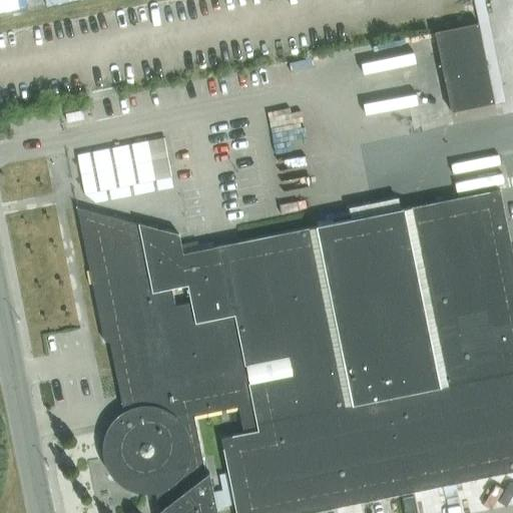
[(478,23),(435,32),(451,112),(494,103),(478,23)]
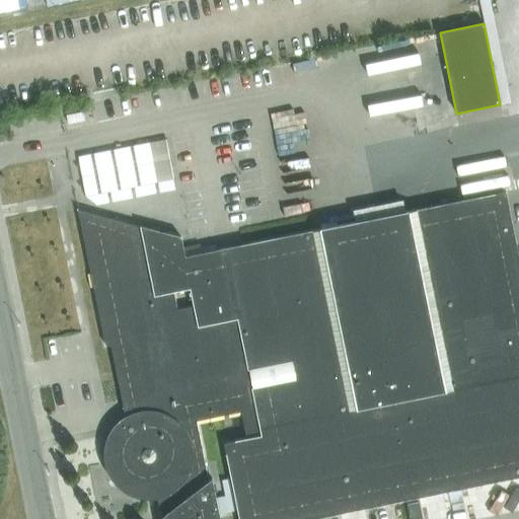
[(68,124),(85,121),(83,112),(66,116),(68,124)]
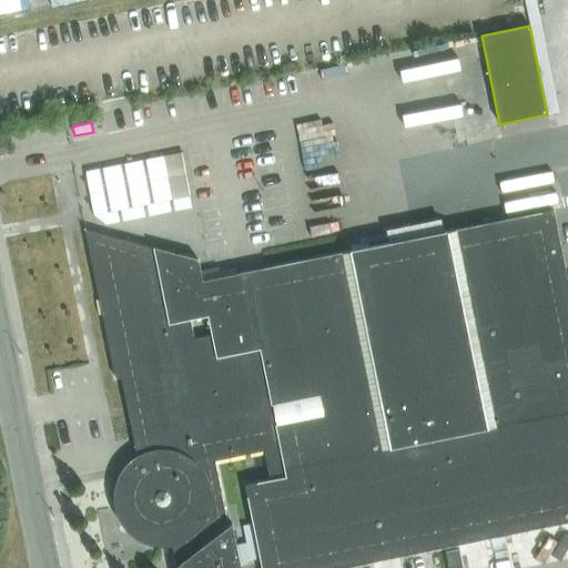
[(84,171),(93,215),(104,224),(104,225),(193,208),(182,152),(102,168),(84,171)]
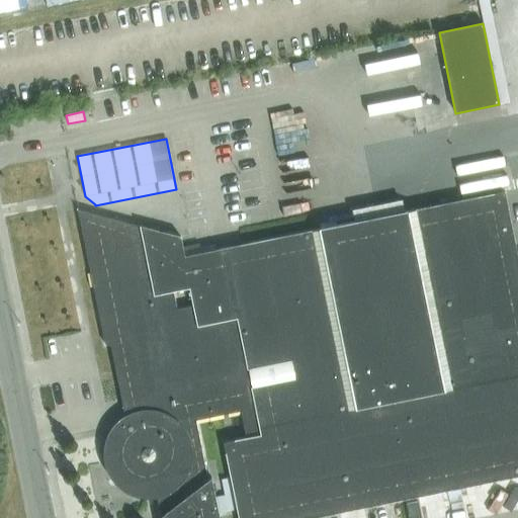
[(223,442),(226,457),(238,517),(308,517),(517,476),(517,260),(504,191),(184,256),(180,237),(78,209),(105,345),(116,342),(131,413),(121,418),(113,426),(107,434),(104,443),(103,452),(104,462),(107,472),(113,483),(122,491),(133,496),(144,498),(153,498),(162,496),(171,508),(160,516),(160,517),(219,517),(211,478),(207,480),(195,420),(241,411),(246,437),(223,442)]
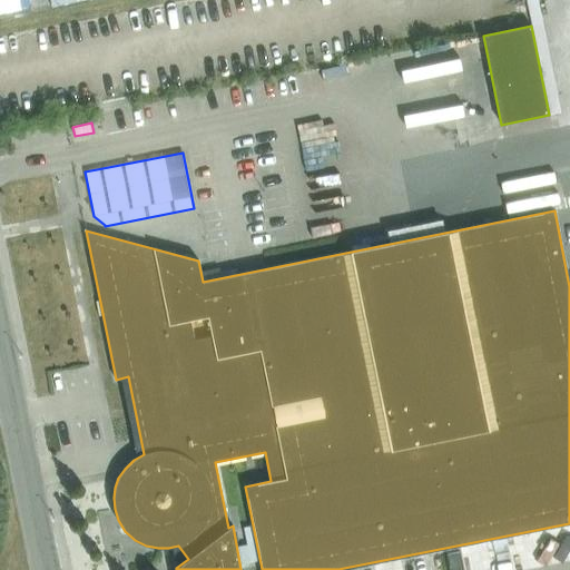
[(449,569),(462,569),(460,551),(446,554),(449,569)]
